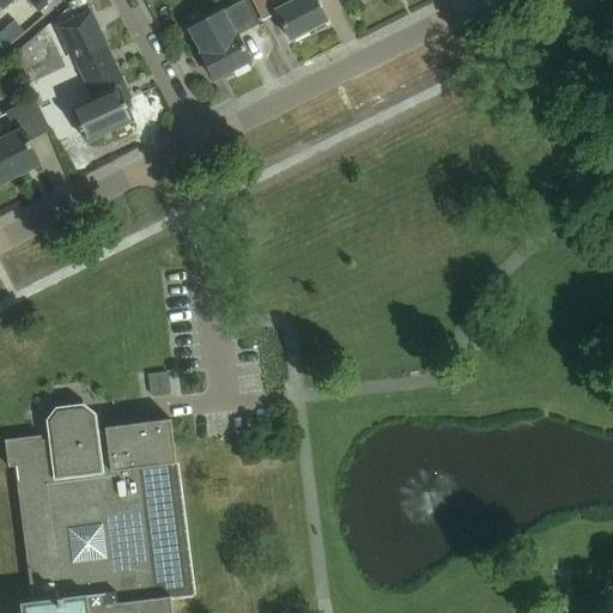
[(52,0),(0,0),(0,12),(1,14),(10,6),(17,0),(29,0),(40,11),(52,0)]
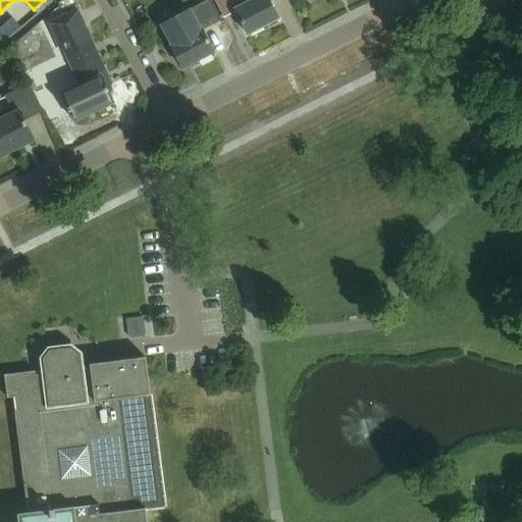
[(206,0),(161,23),(172,43),(171,44),(184,67),(214,51),(202,29),(222,17),(213,0),(206,0)]
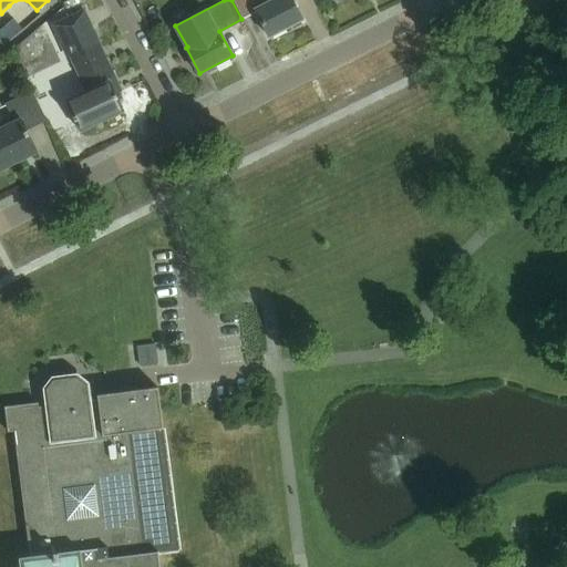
[(275,0),(258,9),(256,10),(269,37),(302,20),(291,0),(275,0)]
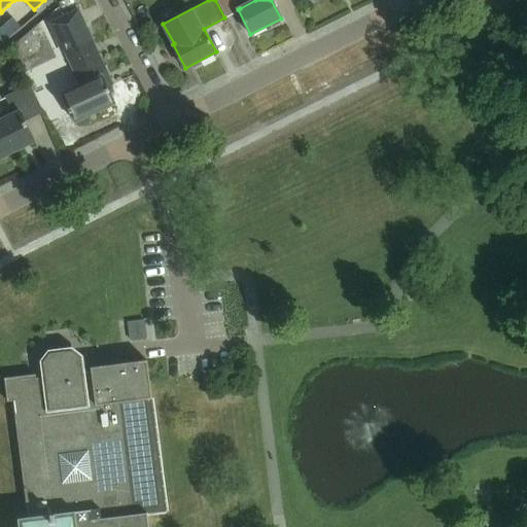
[(75,121),(114,103),(107,88),(113,84),(93,39),(90,40),(76,10),(51,22),(80,84),(62,93),(75,121)]
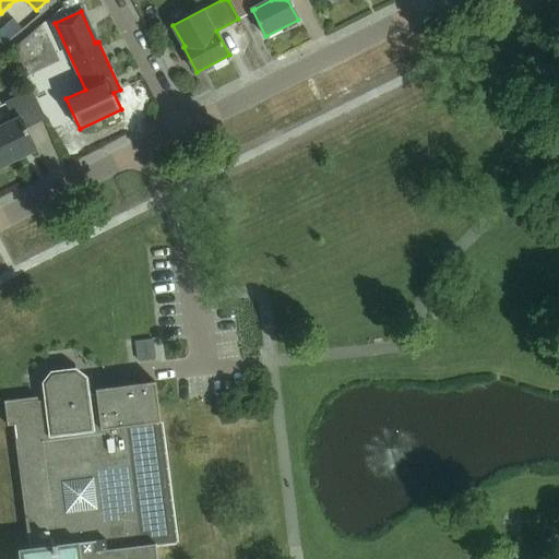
[(14,18),(0,30),(0,42),(3,46),(24,28),(14,18)]
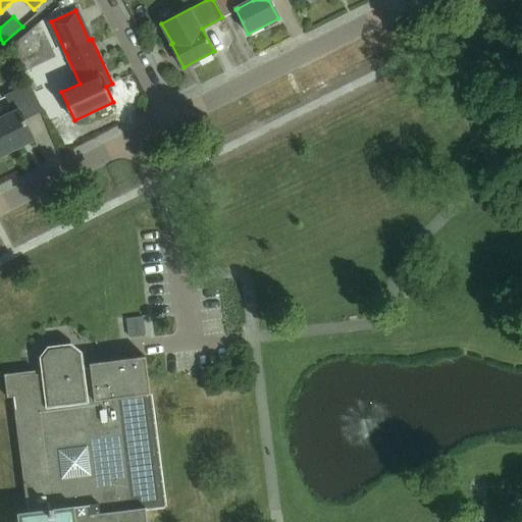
[(24,118),(43,110),(30,84),(13,92),(12,89),(1,94),(4,99),(12,95),(18,108),(0,116),(0,155),(35,139),(24,118)]
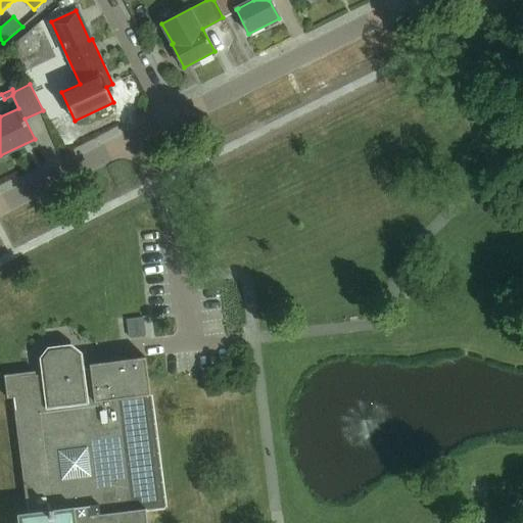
[(82,371),(80,354),(70,347),(49,350),(42,360),(44,375),(36,376),(35,372),(3,376),(7,399),(13,398),(16,424),(18,424),(29,512),(17,513),(17,522),(147,522),(146,509),(165,507),(145,358),(89,365),(89,370),(82,371)]
